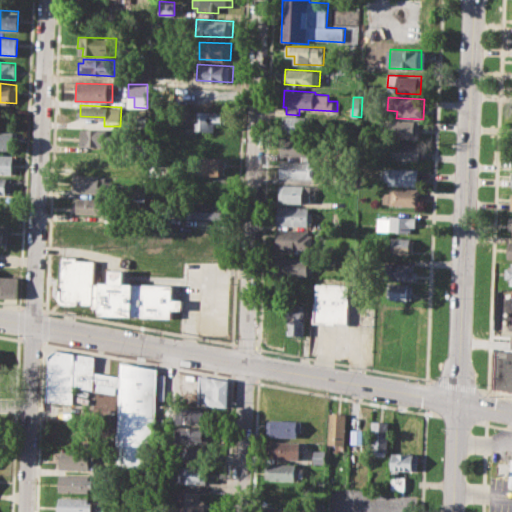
[(195,110),(227,111),(227,122),(214,121),(213,130),(194,130),(195,110)]
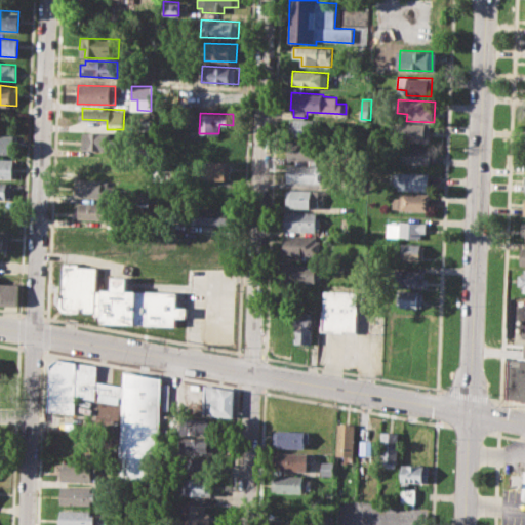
[(289,119),(322,120),(321,136),(289,134),(289,119)]
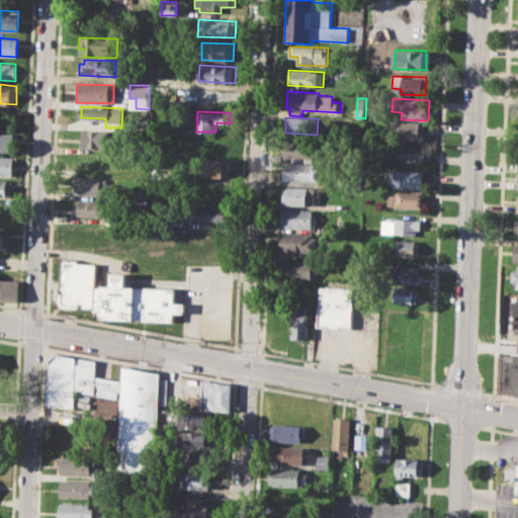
[(387,120),(426,122),(426,141),(386,139),(387,120)]
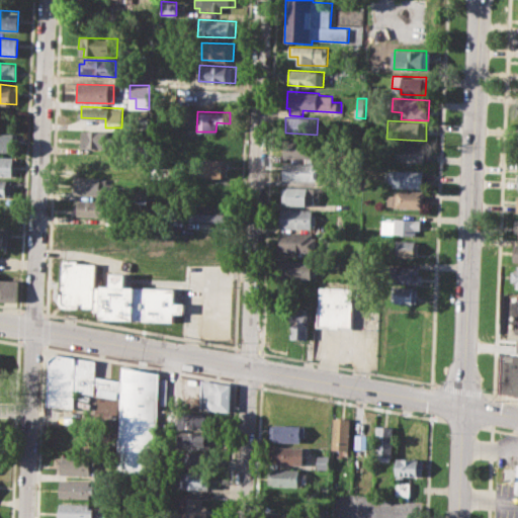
[(81,130),(110,132),(110,148),(80,147),(81,130)]
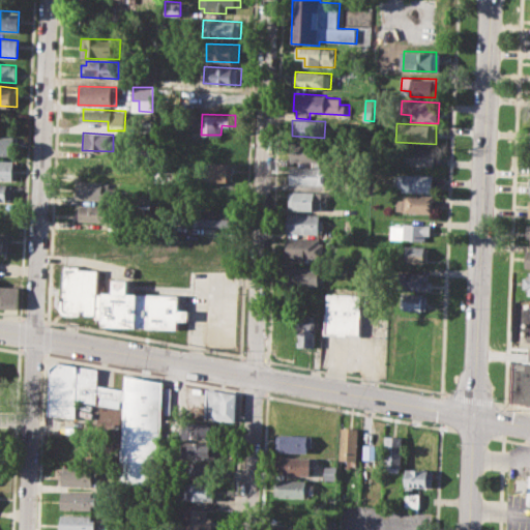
[(0,136),(12,137),(12,155),(0,154),(0,136)]
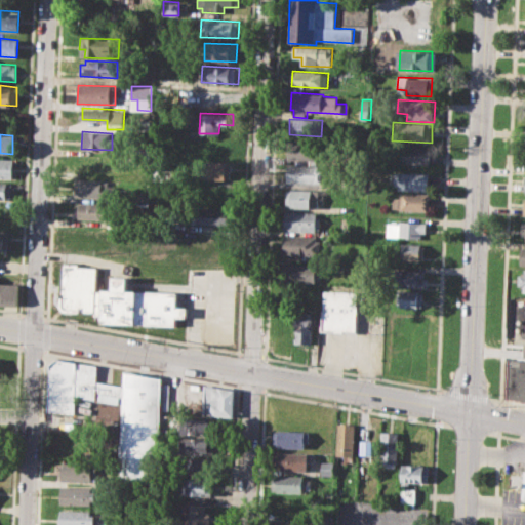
[(197,137),(231,138),(231,149),(219,149),(219,156),(197,155),(197,137)]
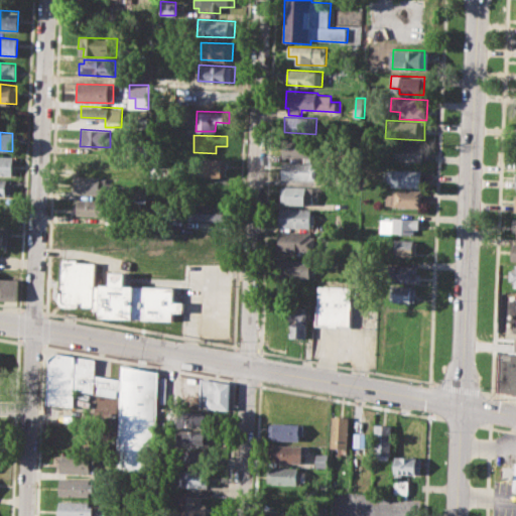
[(283,137),(316,139),(315,156),(282,155),(283,137)]
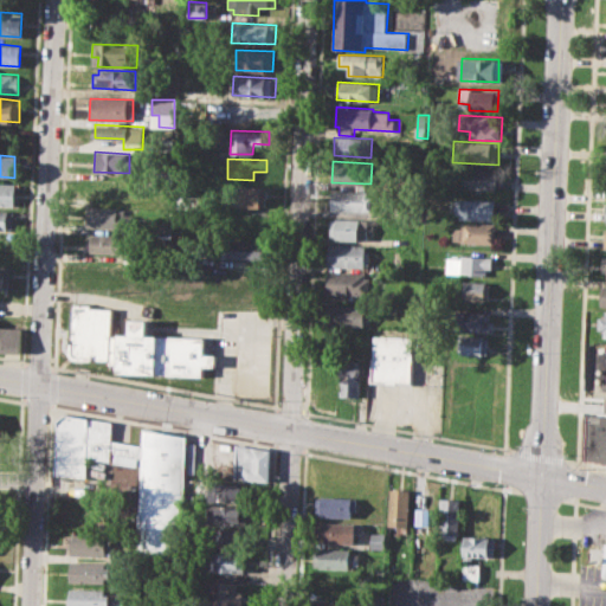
[(461,168),(501,169),(500,189),(459,188),(461,168)]
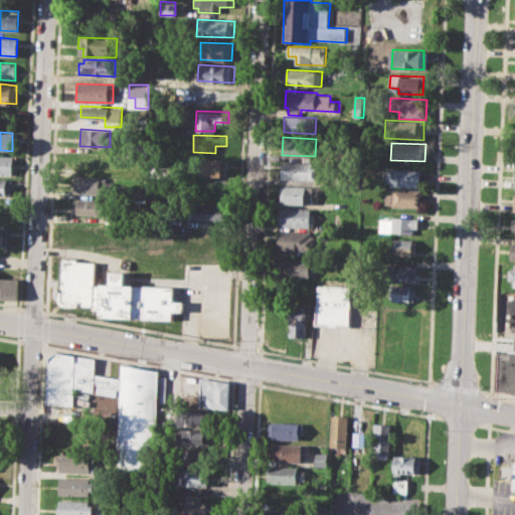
[(73,153),(112,154),(112,166),(102,165),(102,173),(73,171),(73,153)]
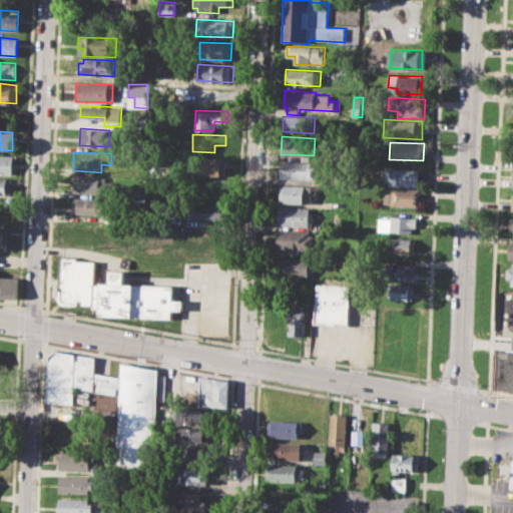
[(0,153),(13,154),(13,174),(0,173),(0,153)]
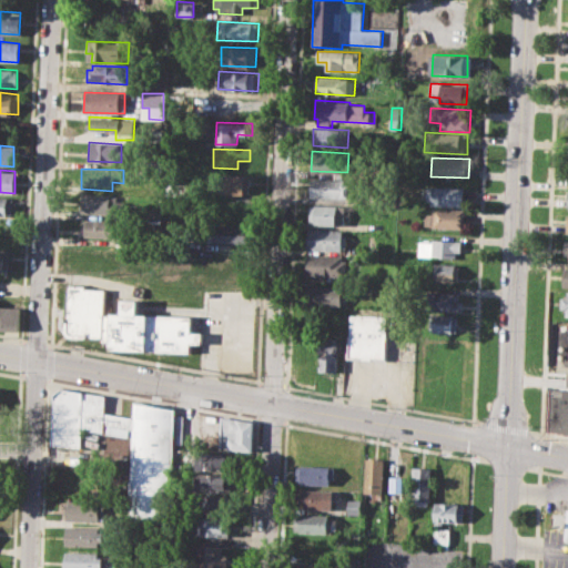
[(213,174),(250,175),(249,193),(213,192),(213,174)]
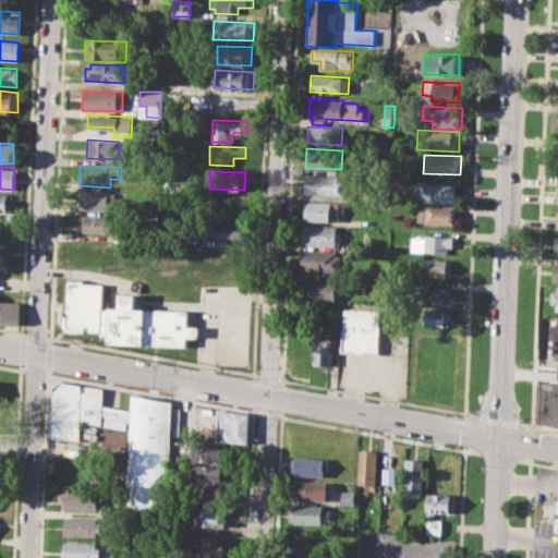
[(305,174),(346,176),(346,194),(305,193),(305,174)]
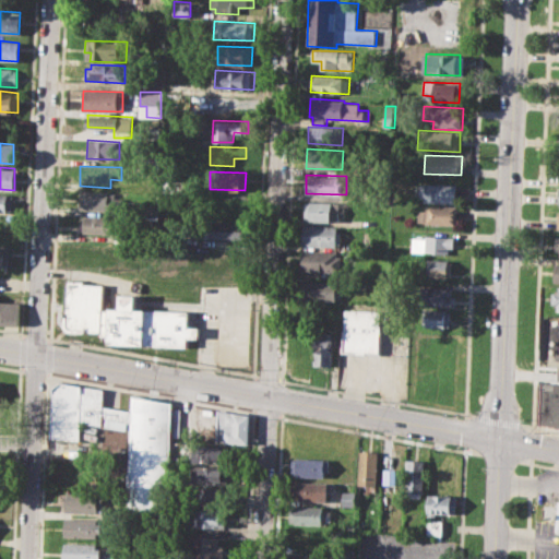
[(144,178),(158,178),(158,190),(143,189),(144,178)]
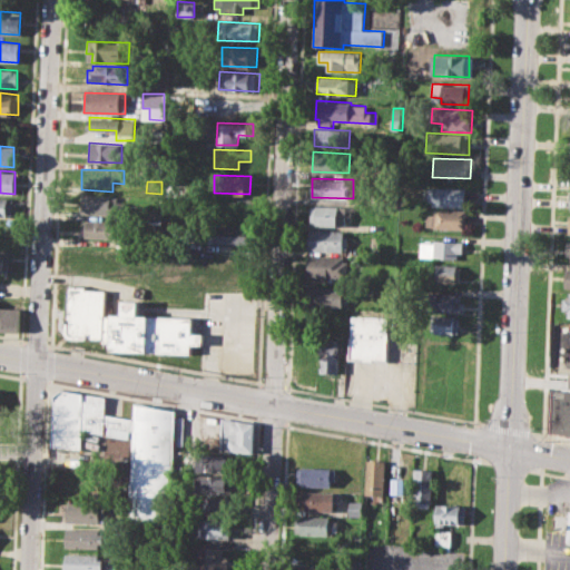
[(424,186),(468,187),(467,207),(433,206),(433,198),(423,198),(424,186)]
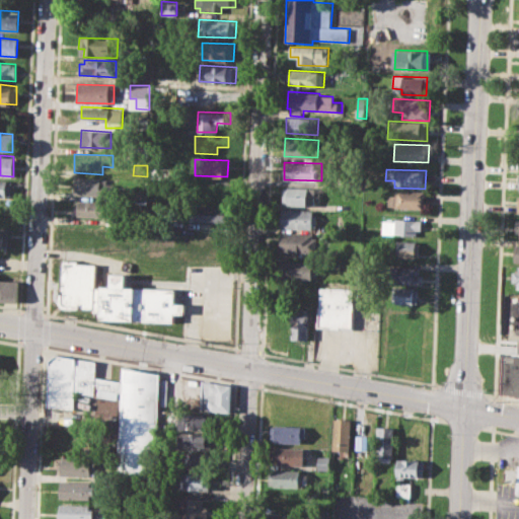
[(74,176),(106,178),(105,195),(73,194),(74,176)]
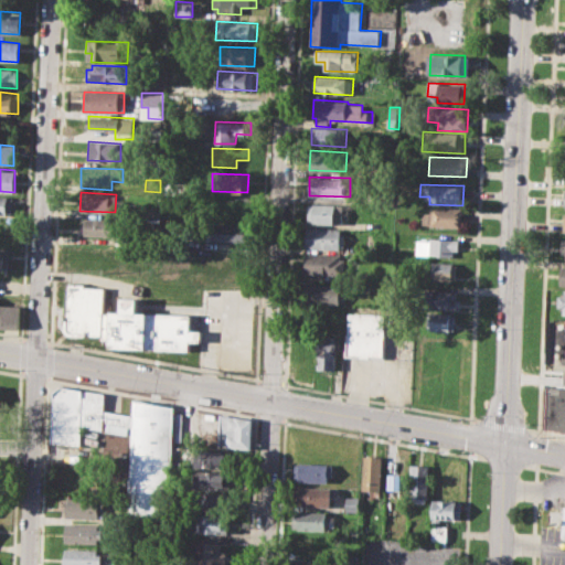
[(0,195),(16,196),(14,215),(0,214),(0,195)]
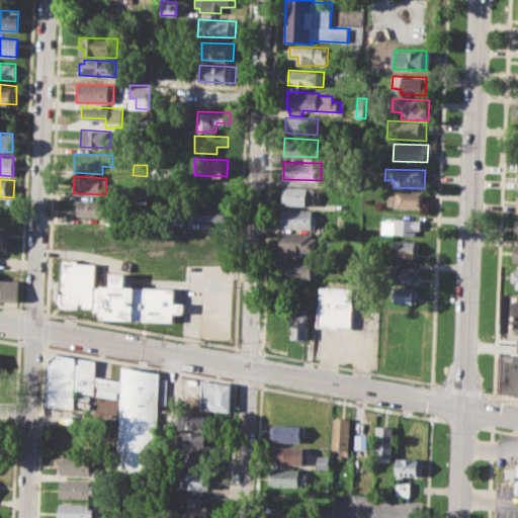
[(282,186),(316,187),(315,204),(282,203),(282,186)]
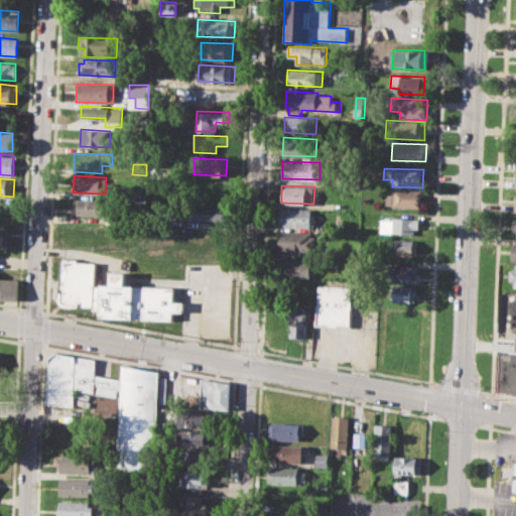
[(394,188),(422,190),(421,209),(385,207),(386,194),(394,194),(394,188)]
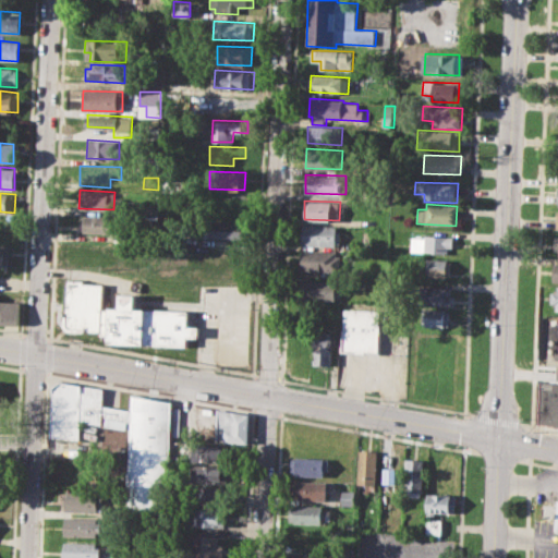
[(79,215),(112,216),(112,231),(77,230),(79,215)]
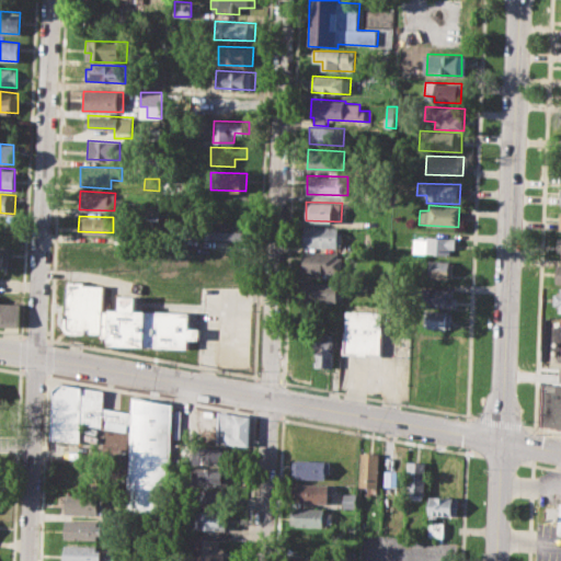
[(210,221),(247,222),(245,241),(209,240),(210,221)]
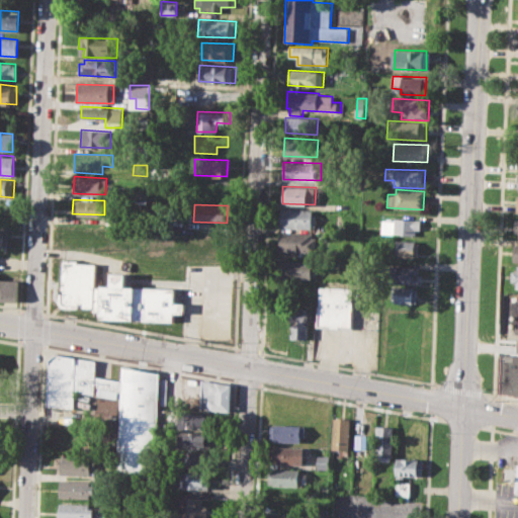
[(280,208),(315,209),(314,229),(280,228),(280,208)]
